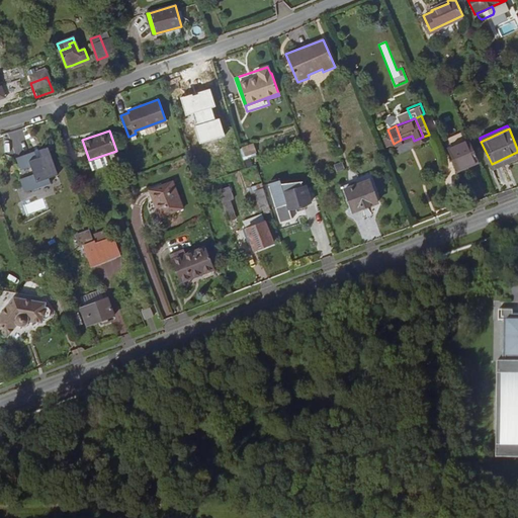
[(255,138),(244,142),(247,151),(258,147),(255,138)]
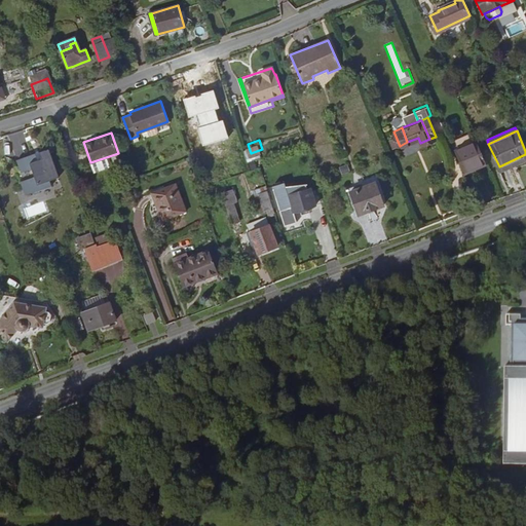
[(478,143),(455,152),(464,174),(487,164),(478,143)]
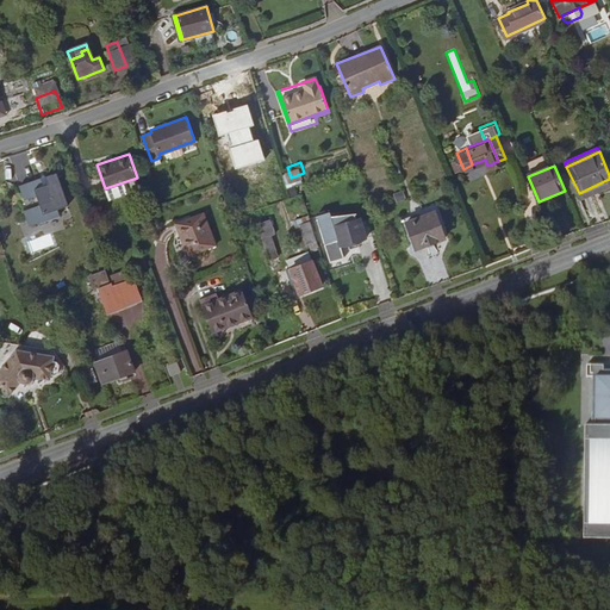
[(58,207),(69,204),(60,172),(19,184),(24,201),(36,198),(38,205),(25,209),(30,228),(41,224),(42,229),(63,223),(58,207)]
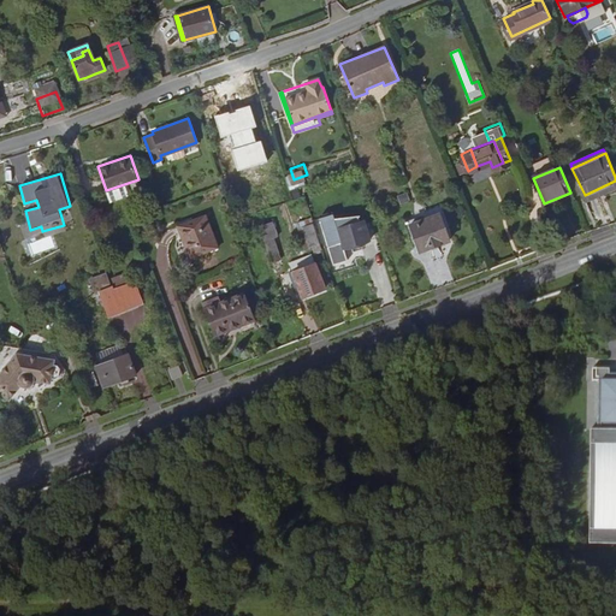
[(615,188),(615,181),(585,195),(587,201),(615,188)]
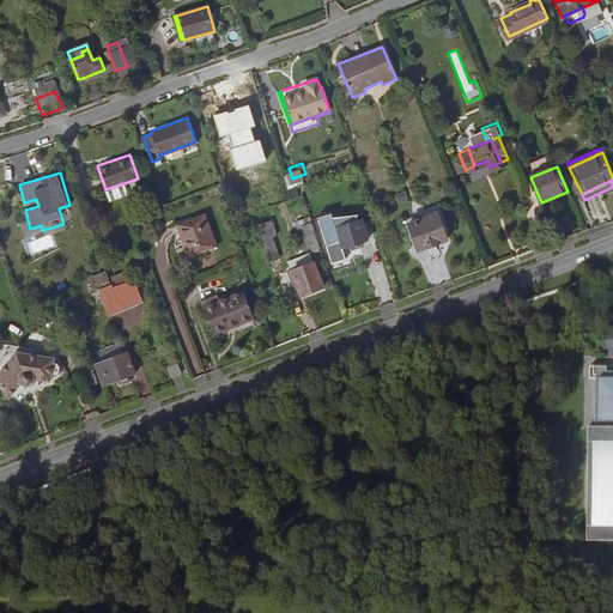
[(317,188),(308,192),(313,204),(322,200),(317,188)]
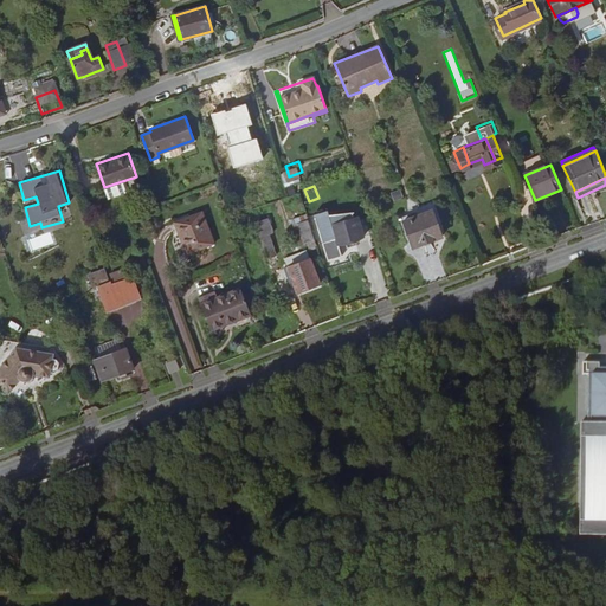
[(431,206),(404,218),(413,245),(442,233),(431,206)]
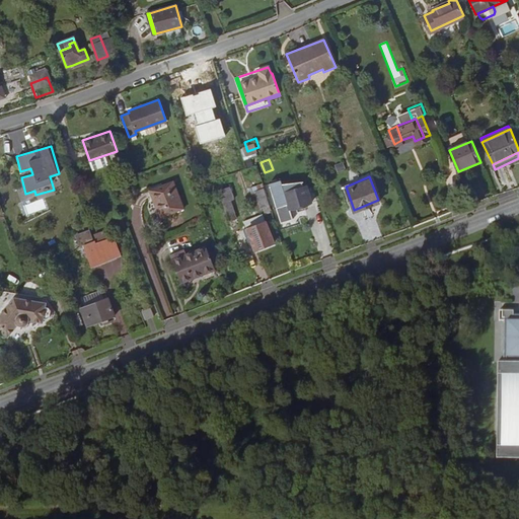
[(311,200),(306,182),(303,182),(302,178),(282,182),(280,178),(269,182),(281,220),(293,217),(289,207),(311,200)]
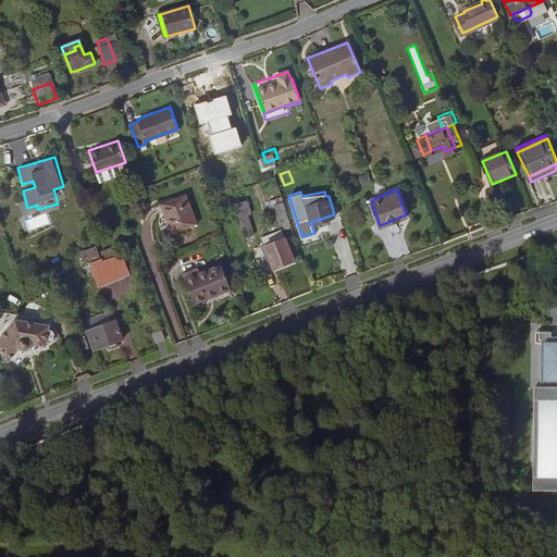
[(160,202),(163,212),(171,233),(196,223),(185,194),(160,202)]
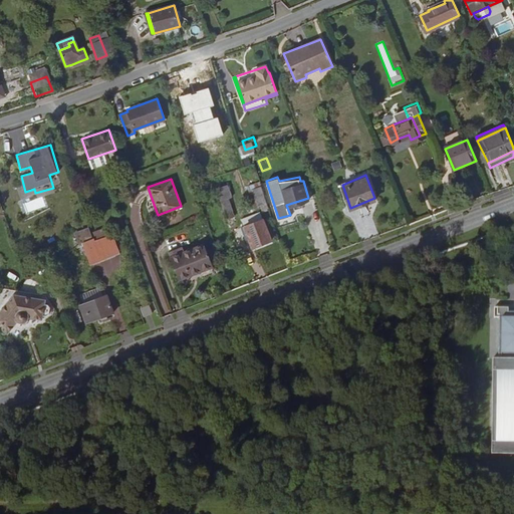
[(249,183),(250,188),(261,184),(260,179),(249,183)]
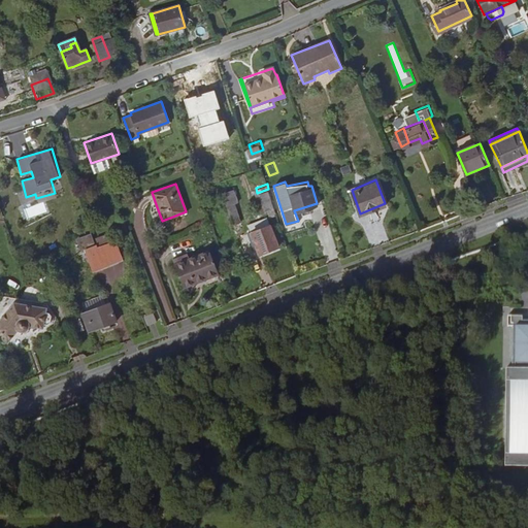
[(223,192),(227,203),(234,201),(236,200),(231,189),(223,192)]
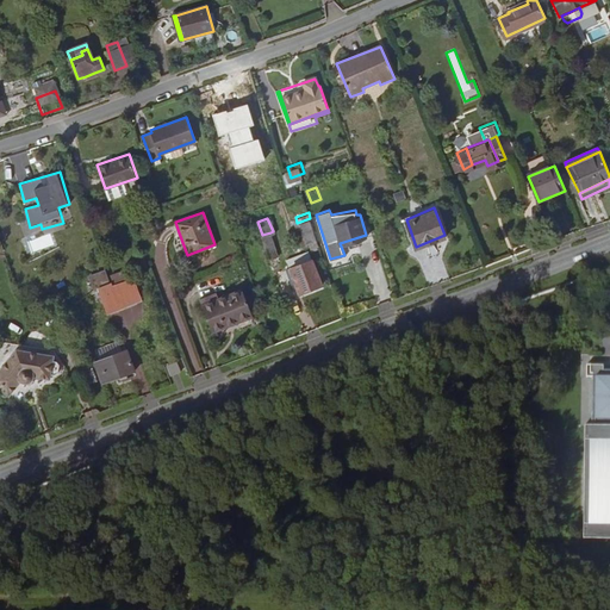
[(310,218),(297,223),(303,240),(316,235),(310,218)]
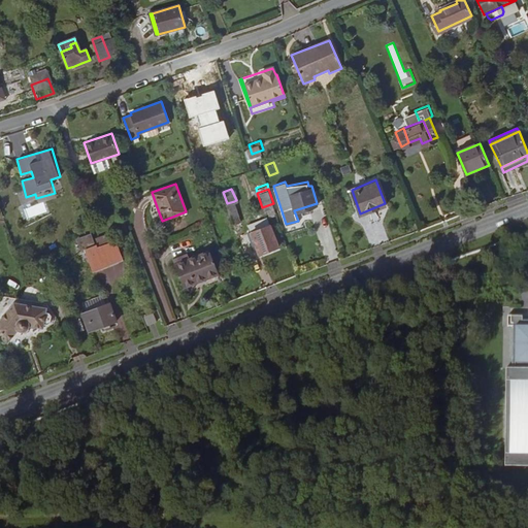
[(227,203),(233,223),(240,220),(234,201),(227,203)]
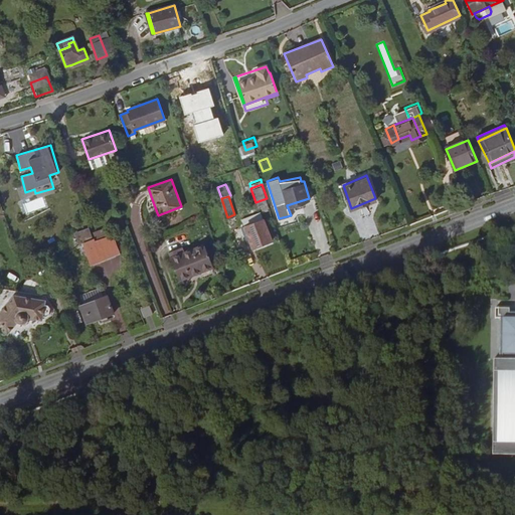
[(243,220),(245,225),(264,218),(262,213),(243,220)]
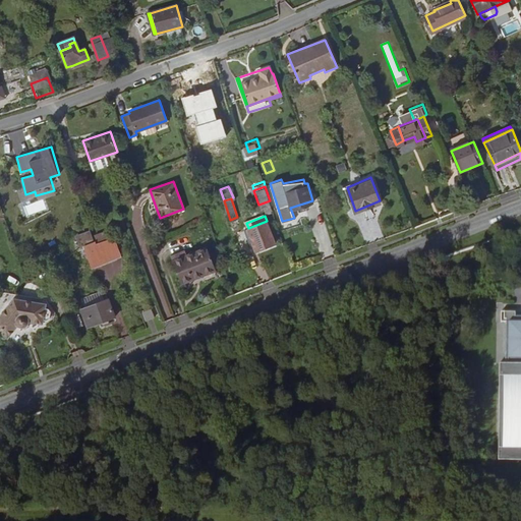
[(275,241),(267,221),(248,228),(255,248),(275,241)]
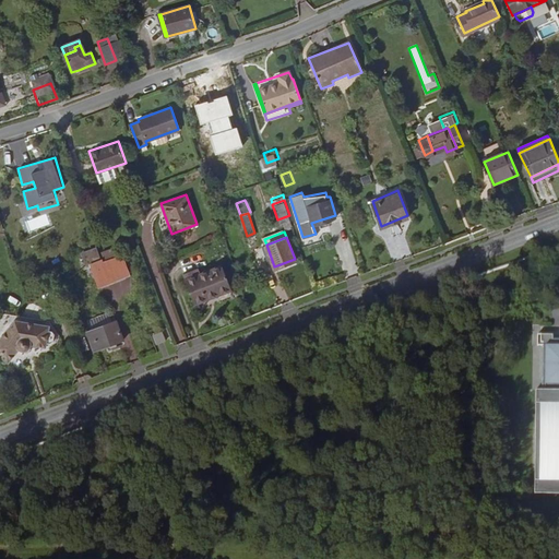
[(86,256),(91,266),(105,260),(100,250),(86,256)]
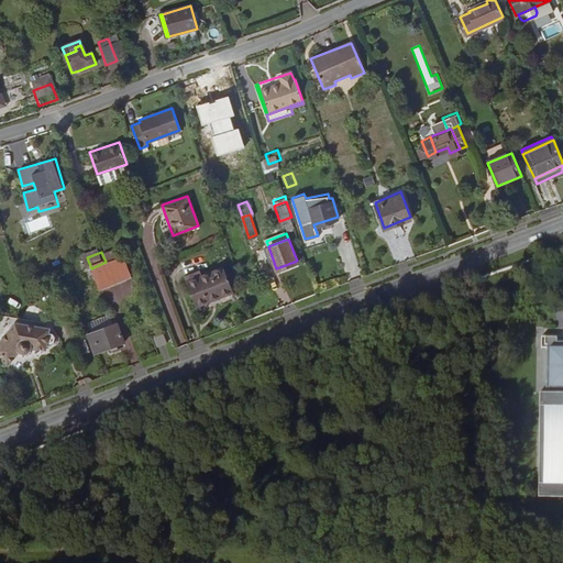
[(122,255),(106,262),(91,268),(99,289),(131,277),(122,255)]
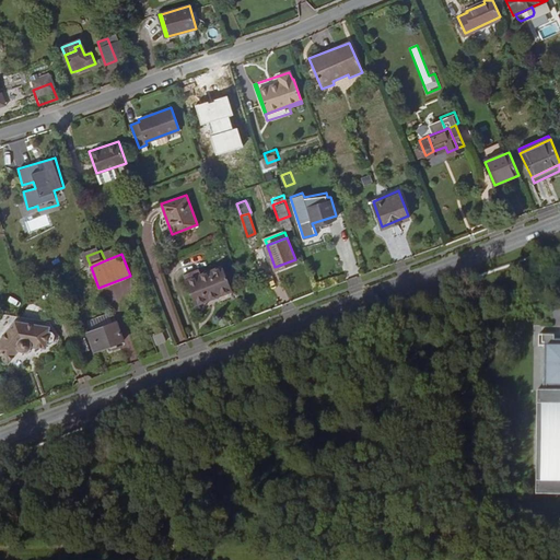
[(222,267),(186,281),(196,304),(232,290),(222,267)]
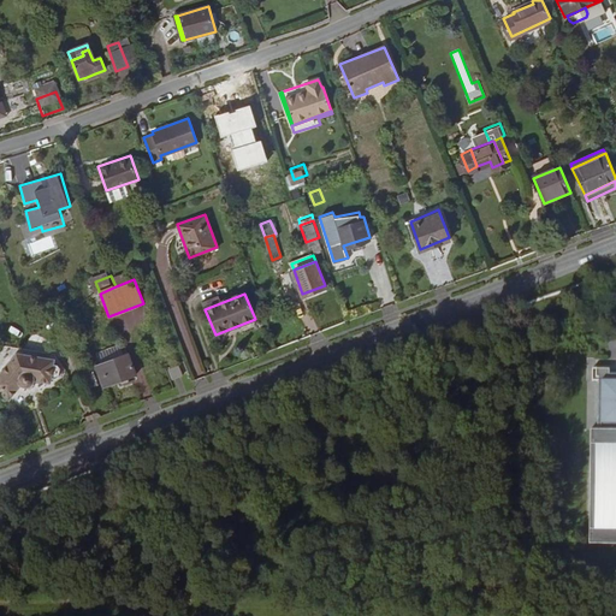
[(24,385),(28,385),(30,385),(34,380),(49,384),(49,379),(54,379),(59,377),(60,369),(57,366),(53,366),(53,360),(17,351),(0,369),(0,390),(9,398),(22,384),(24,385)]
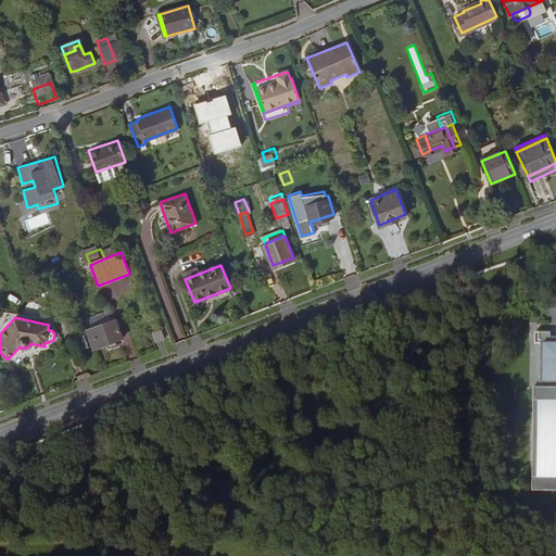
[(112,319),(85,329),(92,349),(118,338),(112,319)]
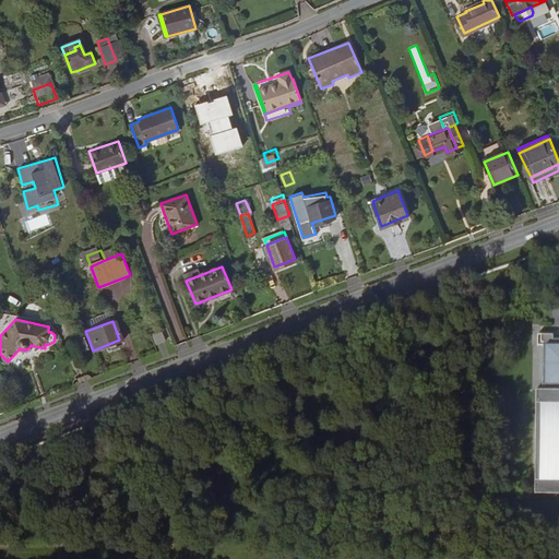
[(157,342),(167,337),(163,328),(153,332),(157,342)]
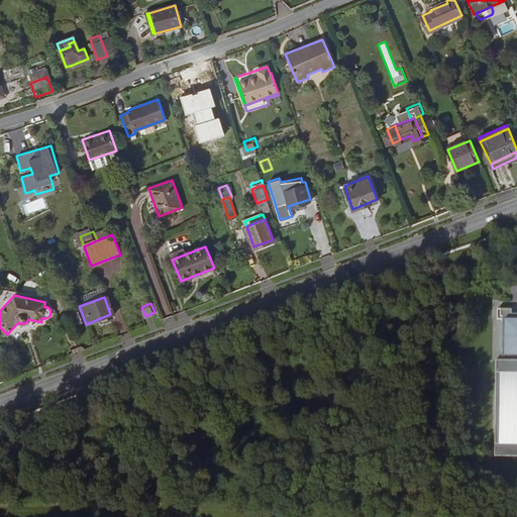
[(516,310),(507,310),(507,305),(496,304),(496,314),(501,315),(500,354),(495,354),(494,451),(516,452),(516,310)]
